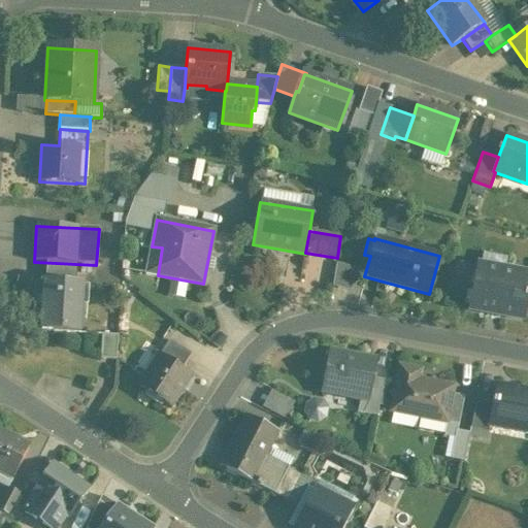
[(75,264),(56,263),(55,283),(42,282),(39,332),(80,334),(84,284),(74,284),(75,264)]
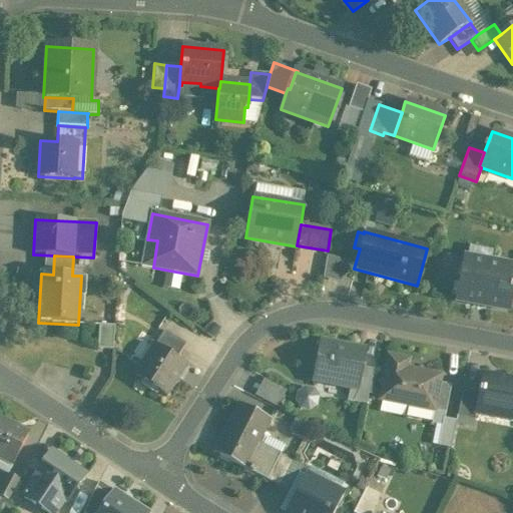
[(343,281),(346,259),(327,257),(325,279),(343,281)]
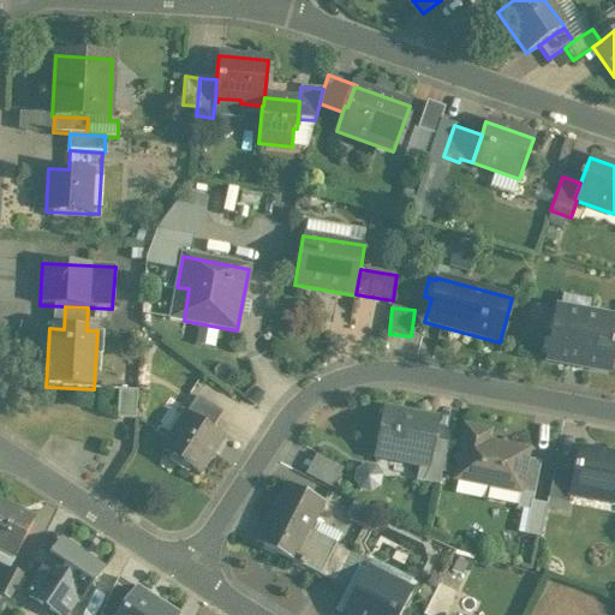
[(614,348),(614,320),(555,309),(545,359),(566,363),(565,365),(584,369),(585,366),(611,371),(614,348)]
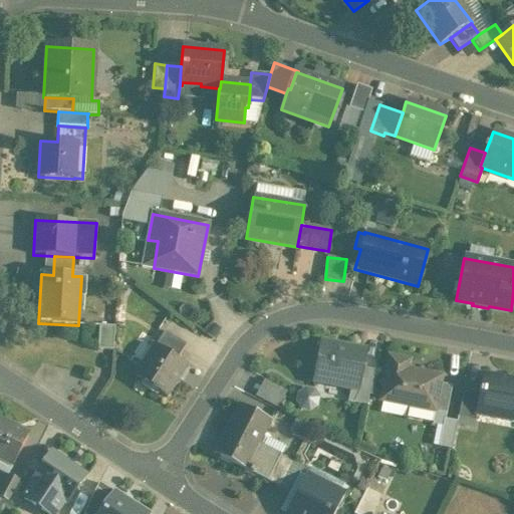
[(114,327),(98,326),(97,349),(112,350),(114,327)]
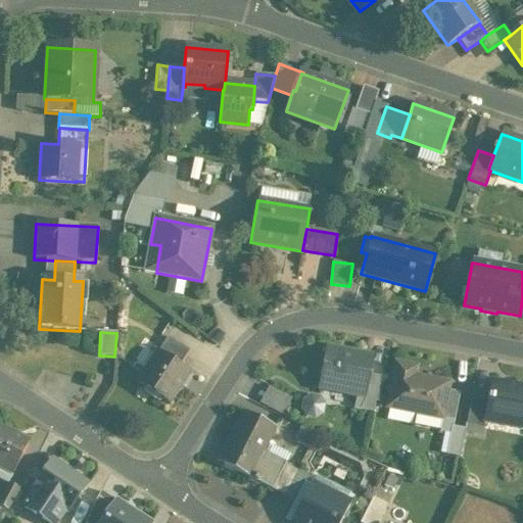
[(189,351),(168,337),(157,352),(179,367),(189,351)]
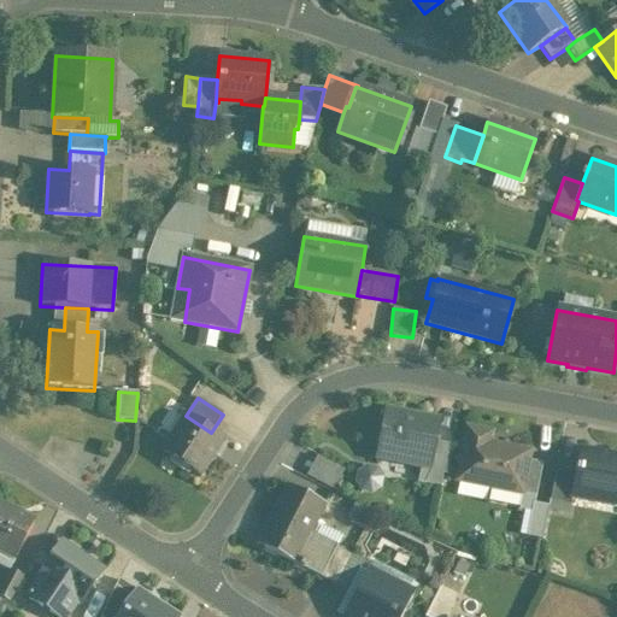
[(439,423),(386,412),(377,457),(421,465),(430,466),(434,442),(439,423)]
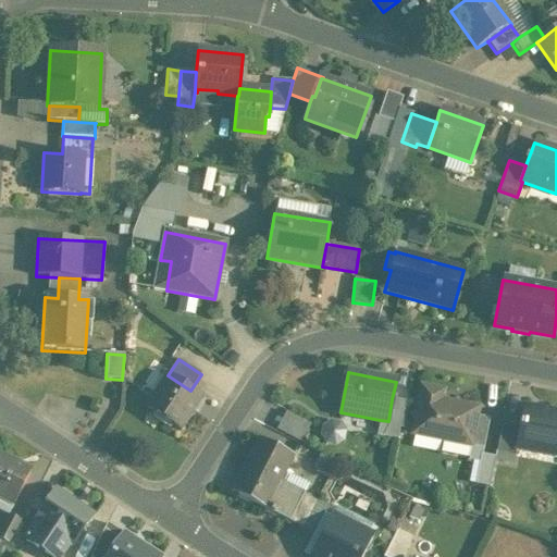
[(168,375),(166,374),(166,375),(168,376),(147,407),(146,406),(145,407),(181,431),(181,430),(180,429),(200,398),(201,399),(202,398),(190,391),(168,375)]
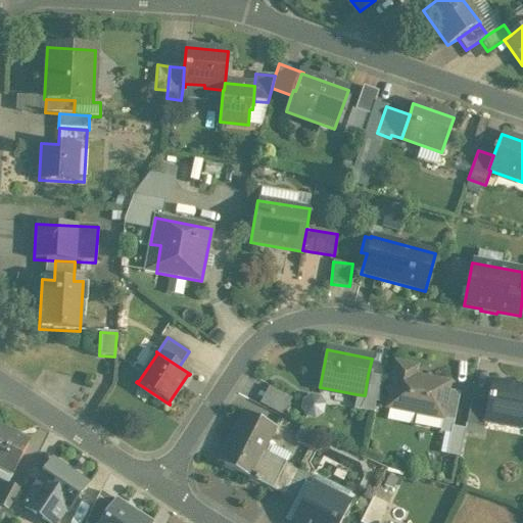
[(416,368),(396,364),(394,373),(393,372),(386,409),(442,420),(442,419),(447,391),(449,383),(415,377),(416,368)]
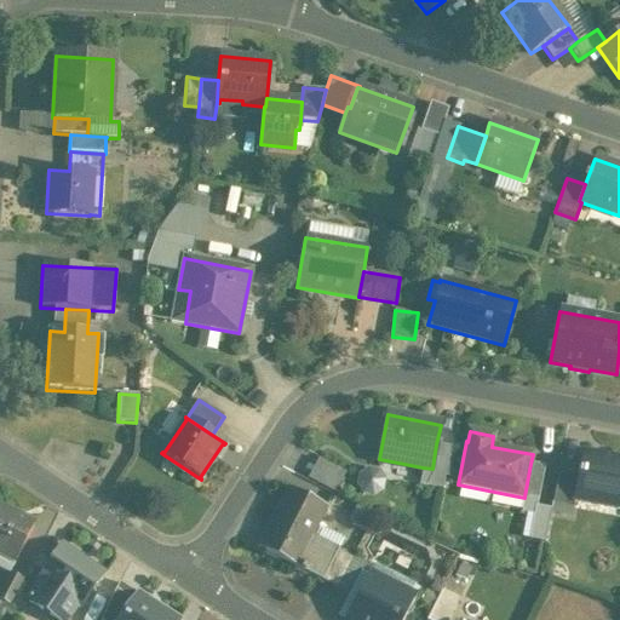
[(436,445),(432,469),(423,468),(419,484),(442,489),(451,447),(436,445)]
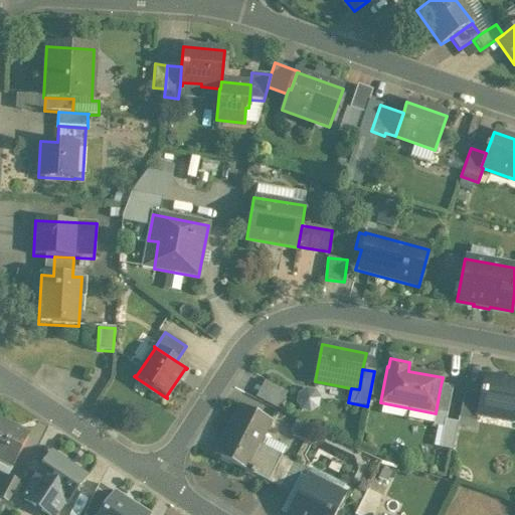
[(514,382),(485,376),(481,395),(477,412),(479,412),(514,418),(514,382)]
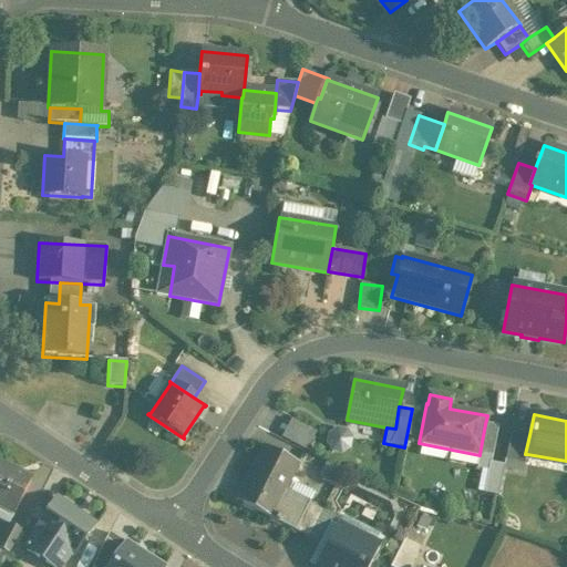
[(291,419),(281,437),(307,451),(317,431),(291,419)]
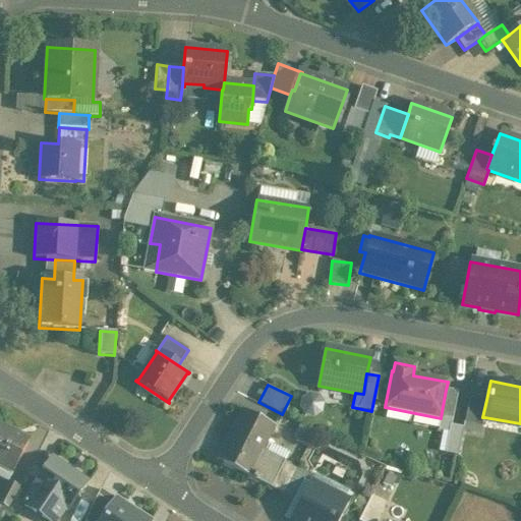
[(458,392),(446,390),(441,417),(452,419),(458,392)]
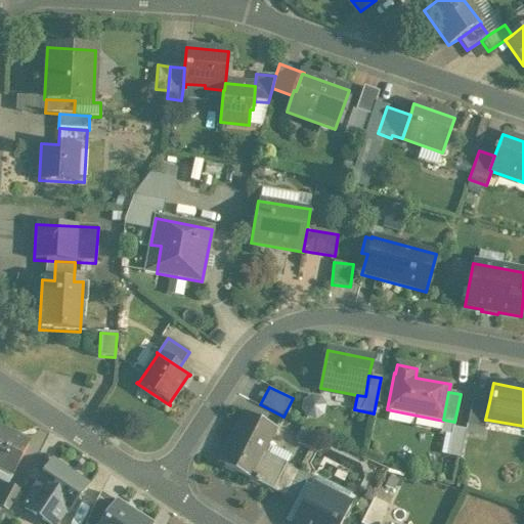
[(303,398),(306,419),(325,416),(322,395),(303,398)]
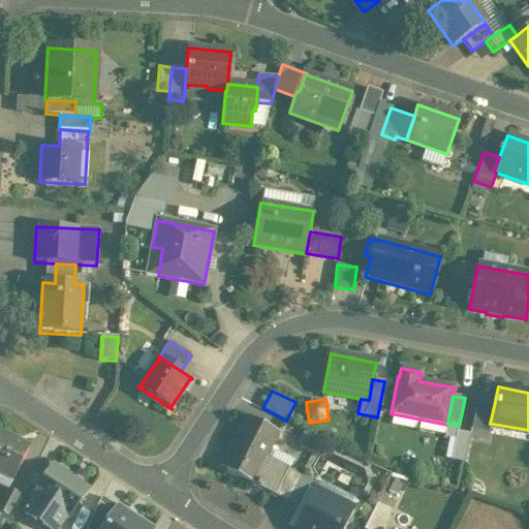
[(494,406),(476,403),(471,430),(490,433),(492,424),(490,424),(494,406)]
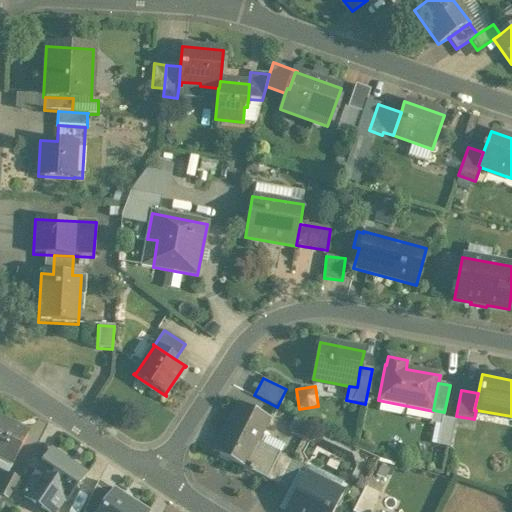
[(270,419),(238,403),(223,432),(229,435),(219,455),(266,479),(279,454),(283,445),(263,435),(270,419)]
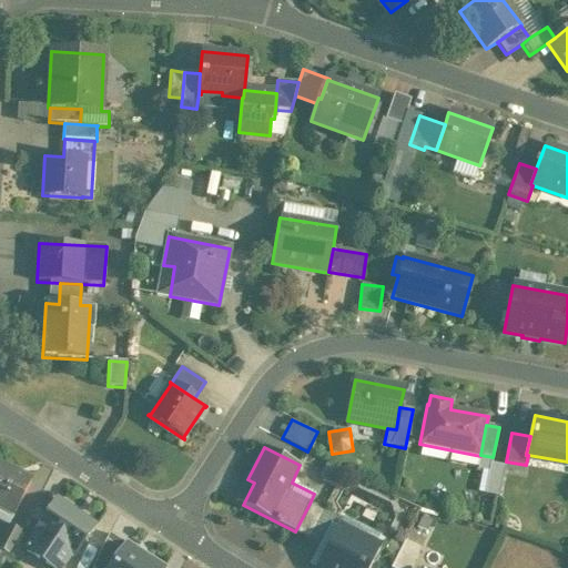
[(31,482),(0,465),(0,506),(14,514),(31,482)]
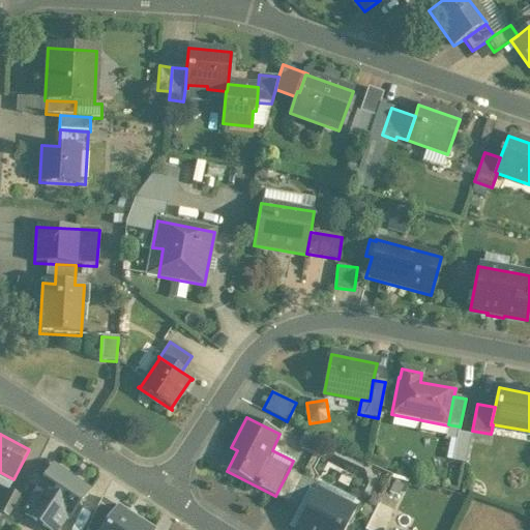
[(87,491),(68,478),(69,476),(53,466),(33,496),(55,510),(68,520),(87,491)]
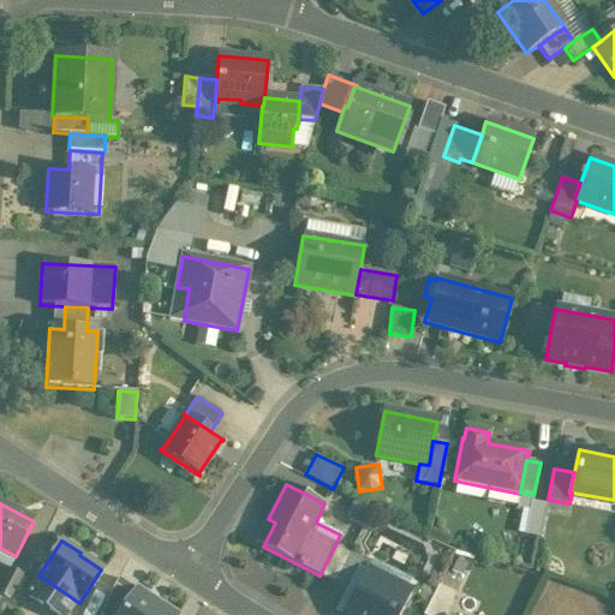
[(335,545),(320,575),(334,583),(351,553),(335,545)]
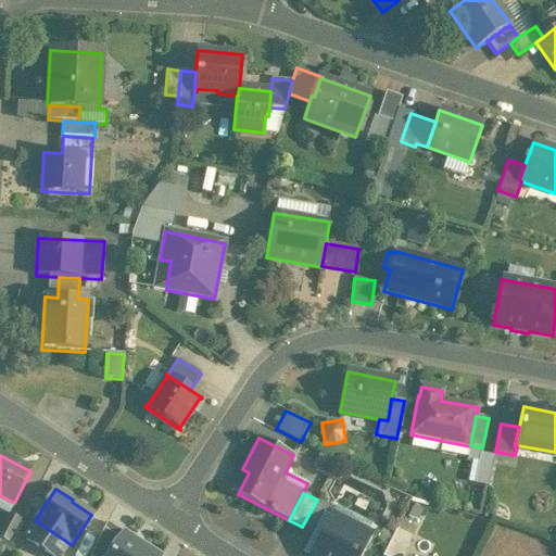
[(317,500),(302,527),(316,534),(330,506),(317,500)]
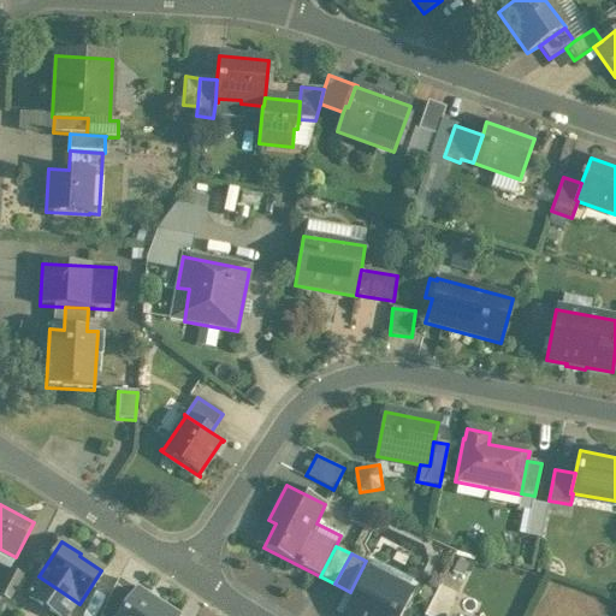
[(23,575),(9,569),(0,586),(0,597),(10,602),(23,575)]
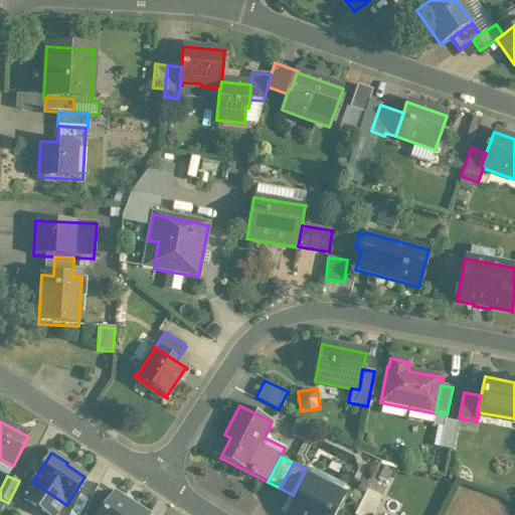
[(53,496),(32,482),(25,492),(46,506),(53,496)]
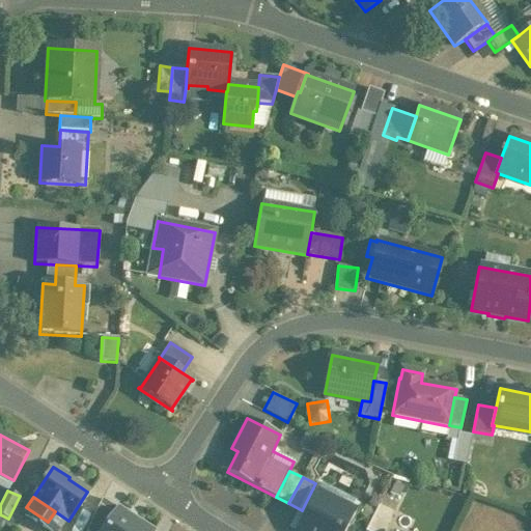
[(337,530),(346,514),(313,498),(296,530),(337,530)]
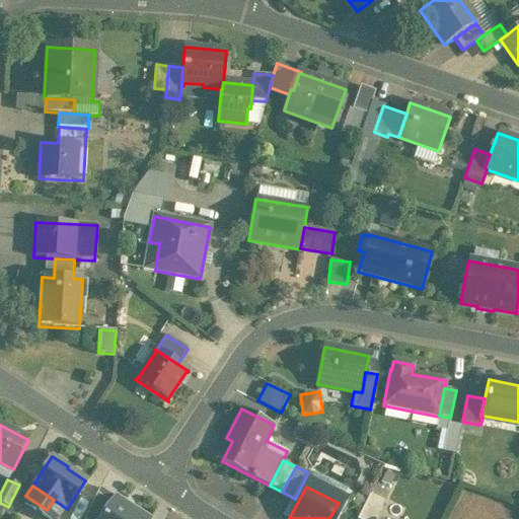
[(375,518),(384,501),(370,494),(357,518),(375,518)]
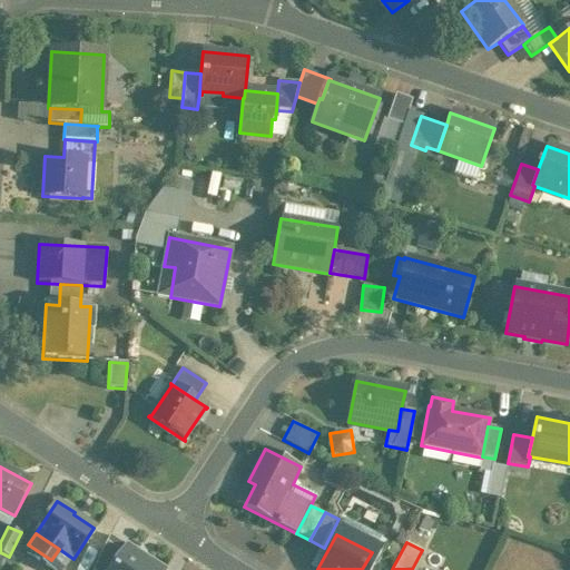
[(143,562),(125,550),(110,569),(163,569),(146,559),(143,562)]
